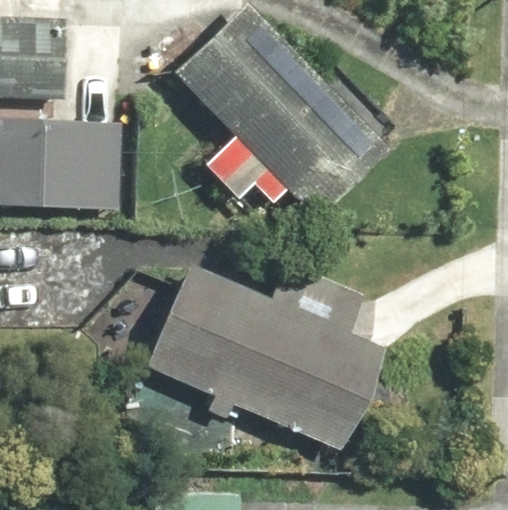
[(244,0),(167,73),(235,137),(203,162),(233,200),(257,182),(272,200),(287,188),(315,214),(388,138),(250,0),(244,0)]
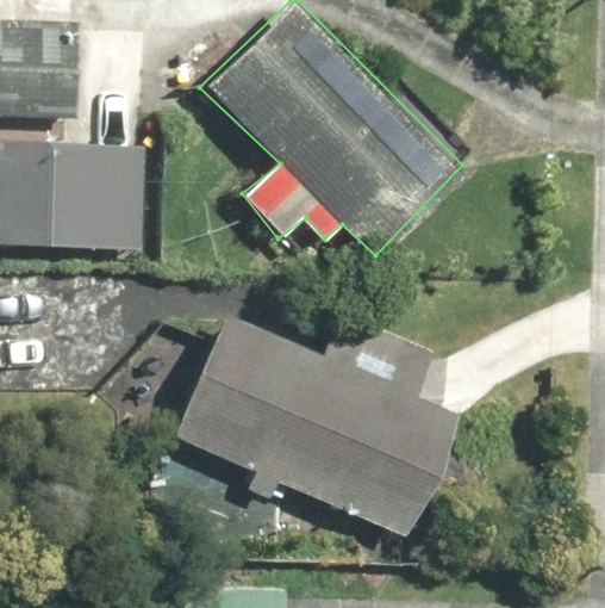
[(86,23),(0,19),(0,111),(82,116),(86,23)]
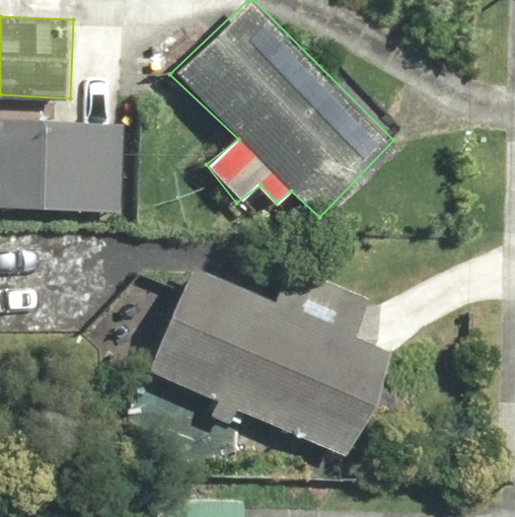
[(123,119),(0,116),(0,209),(122,211),(123,119)]
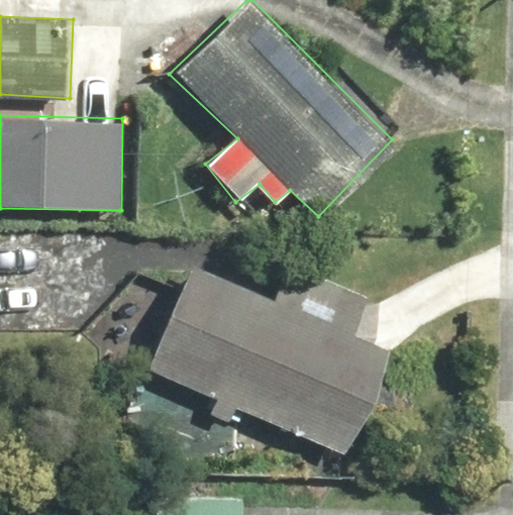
[(391,347),(193,264),(147,372),(217,401),(208,414),(226,426),(238,410),(344,455),(391,347)]
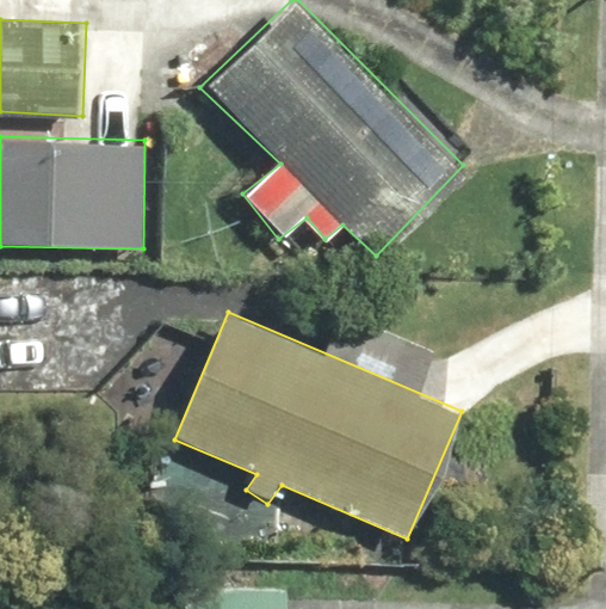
[(283,608),(284,583),(185,582),(184,608),(283,608)]
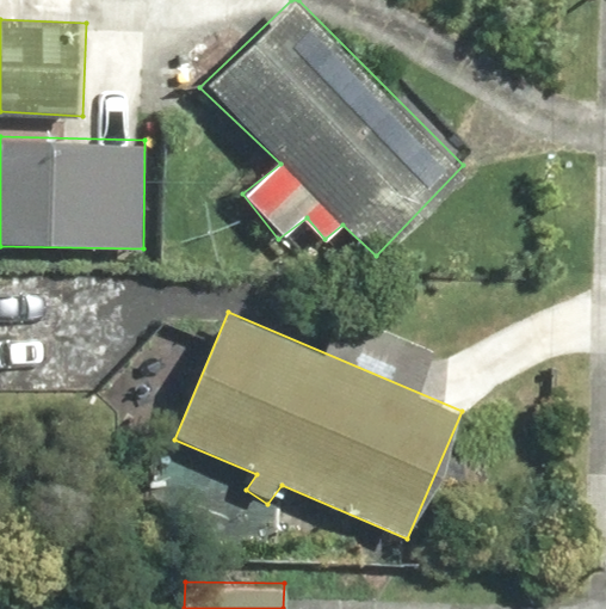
All buildings are outlined.
